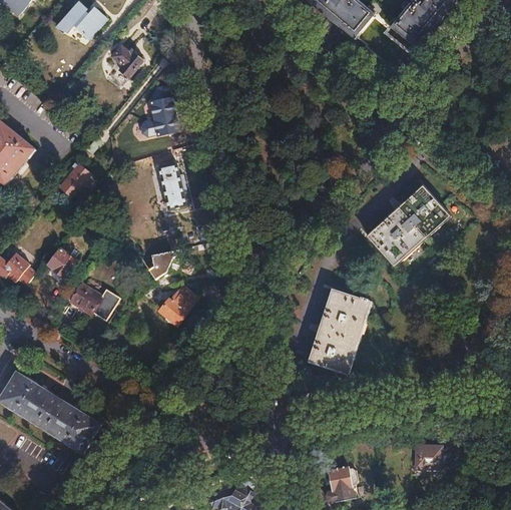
[(0,2),(15,16),(29,0),(0,0),(0,2)]
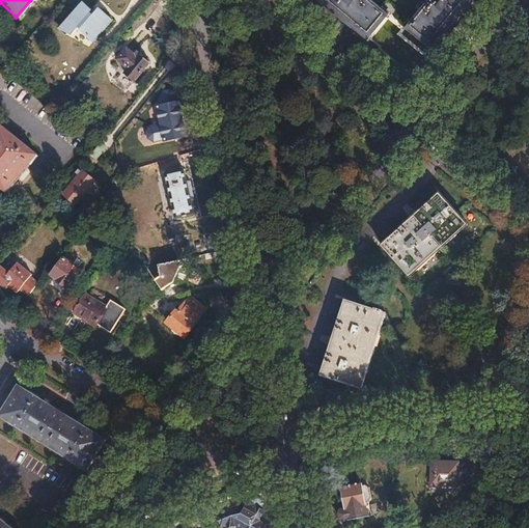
[(80,0),(59,24),(68,31),(75,24),(91,38),(111,17),(98,5),(93,10),(85,2),(83,3),(80,0)]
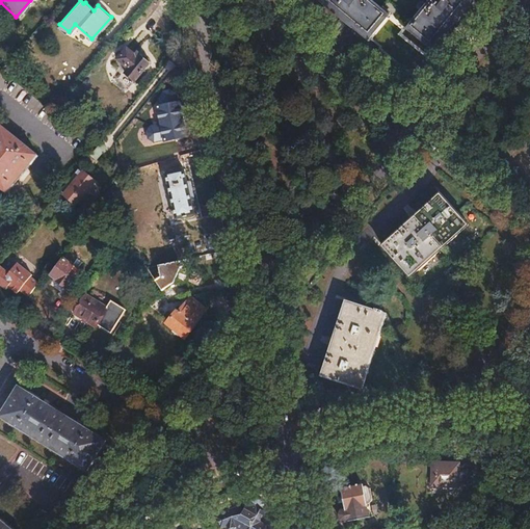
[(324,0),(352,23),(350,25),(367,38),(388,12),(372,0),(324,0)]
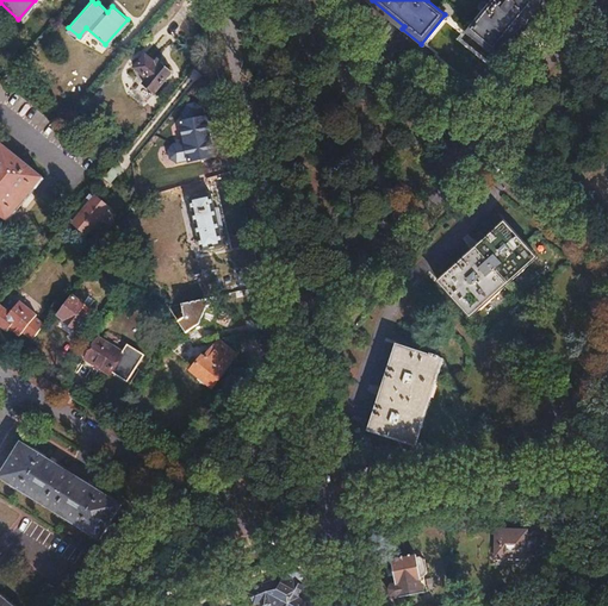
[(488,0),(464,30),(494,55),(509,36),(507,33),(534,0),(488,0)]
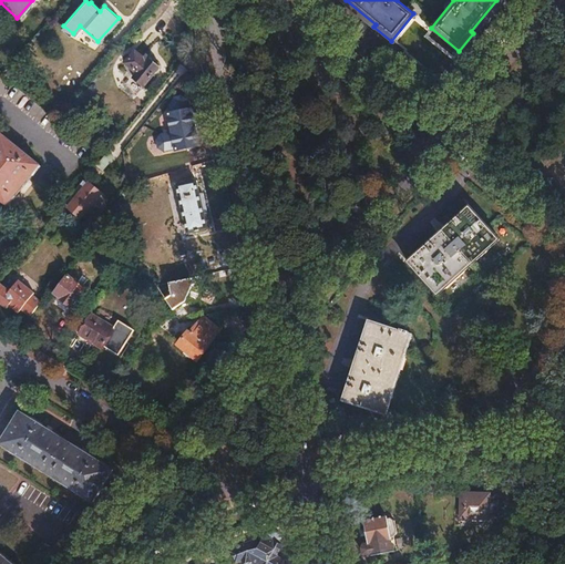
[(133,48),(124,60),(136,70),(132,75),(142,83),(153,70),(155,70),(156,69),(157,67),(158,64),(157,62),(157,61),(156,59),(154,59),(152,58),(149,55),(146,58),(133,48)]
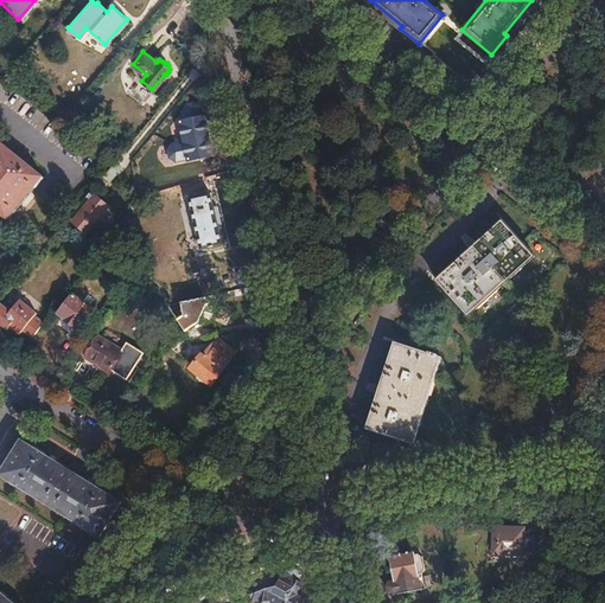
[(0,74),(1,75),(13,62),(6,55),(0,61),(0,74)]
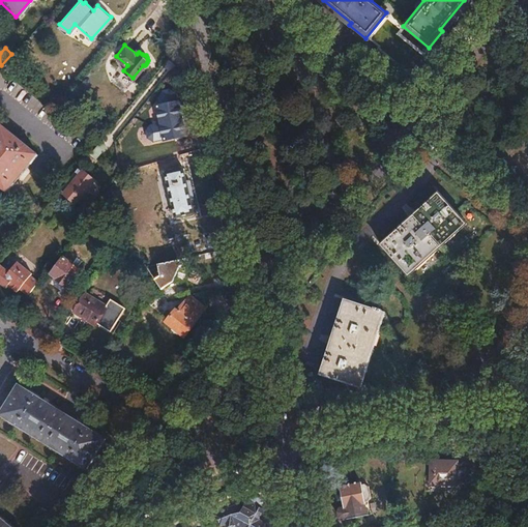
[(185,133),(177,96),(151,101),(155,120),(148,121),(144,128),(145,135),(151,138),(160,136),(160,139),(185,133)]
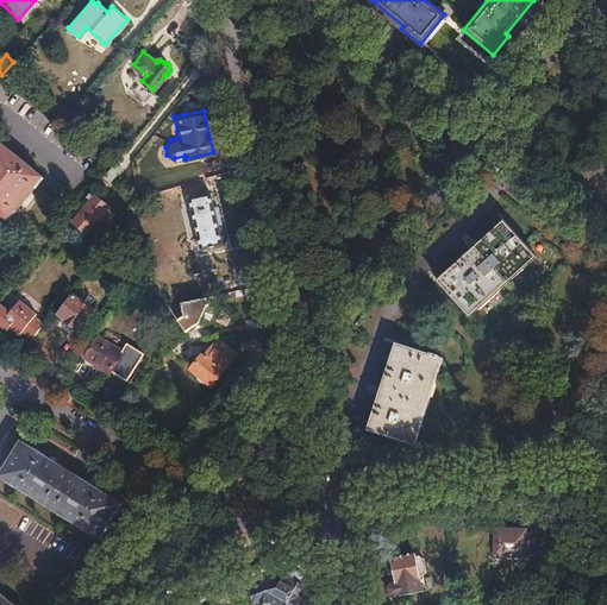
[(0,212),(7,218),(42,176),(0,142),(0,212)]
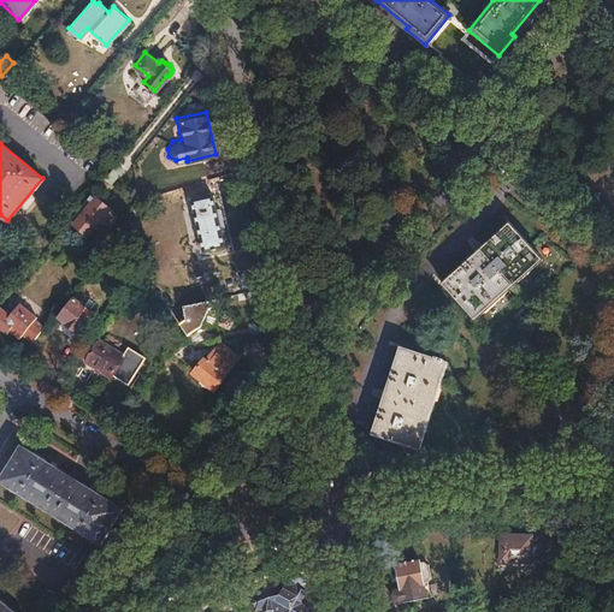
[(89,192),(68,218),(84,231),(106,206),(89,192)]
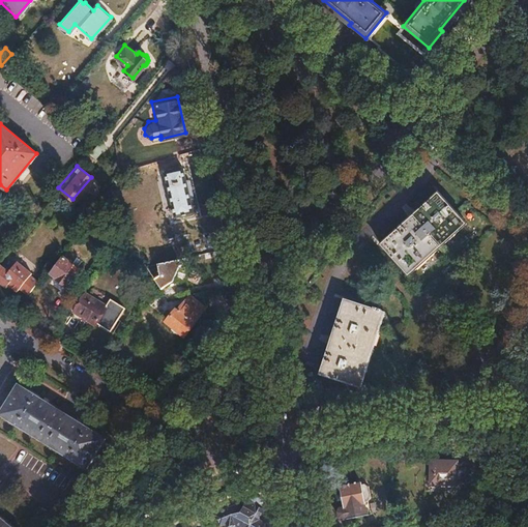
[(181,167),(163,171),(174,216),(193,212),(189,200),(193,199),(188,179),(184,180),(181,167)]
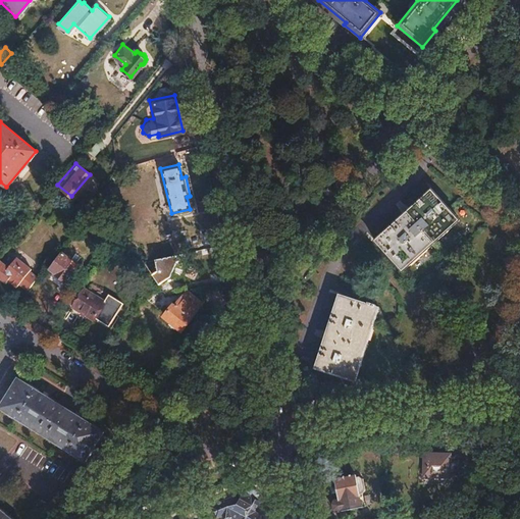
[(430,188),(373,239),(401,269),(458,218),(430,188)]
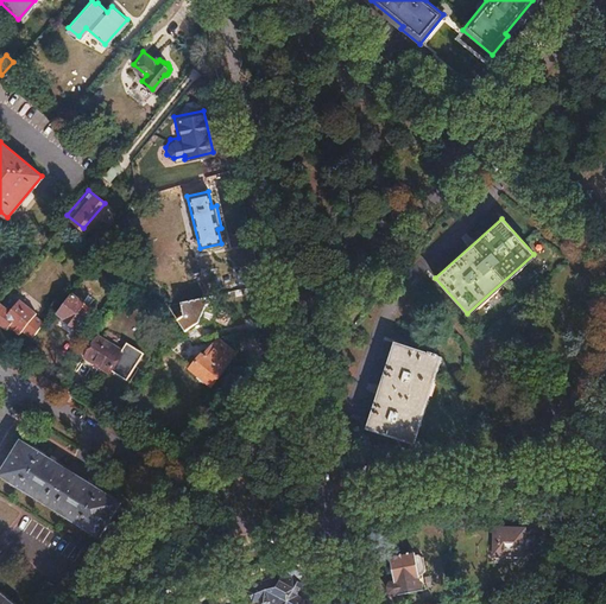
[(73,292),(56,310),(65,317),(64,318),(74,325),(90,306),(73,292)]
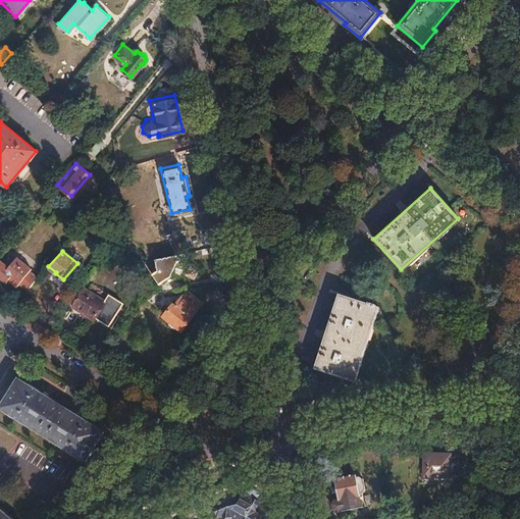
[(156,269),(151,273),(153,275),(158,283),(170,275),(175,260),(174,254),(153,258),(156,269)]
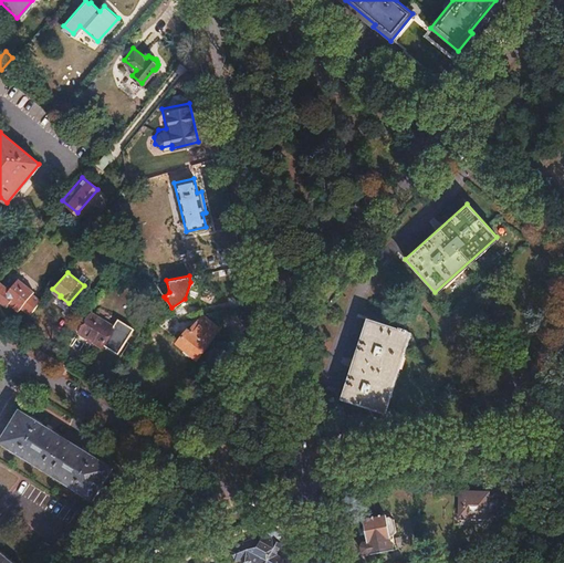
[(0,303),(4,306),(7,303),(16,311),(19,308),(28,314),(39,300),(30,293),(31,291),(16,279),(8,288),(0,282),(0,303)]
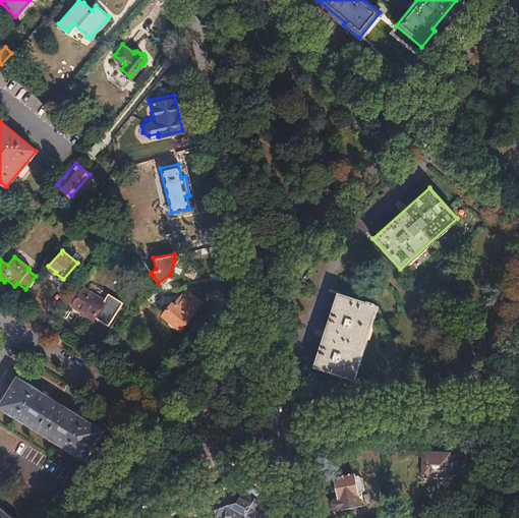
[(78,283),(69,297),(74,300),(71,305),(92,318),(104,299),(78,283)]
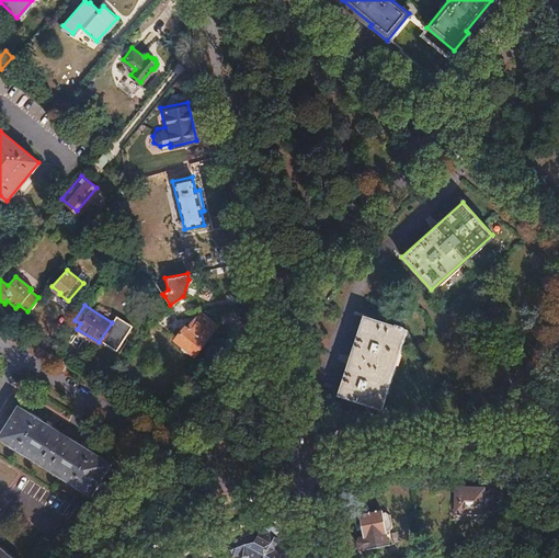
[(185,325),(174,338),(193,353),(204,340),(203,340),(209,332),(208,331),(214,325),(202,315),(196,321),(193,319),(186,327),(185,325)]
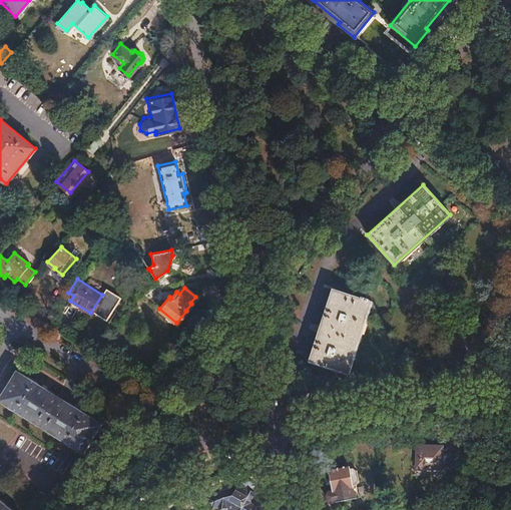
[(333,289),(309,359),(347,373),(371,302),(333,289)]
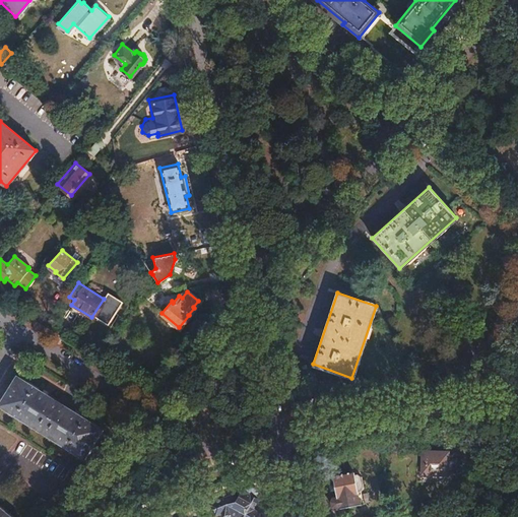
[(16,375),(0,400),(0,404),(83,457),(102,428),(79,414),(31,384),(16,375)]
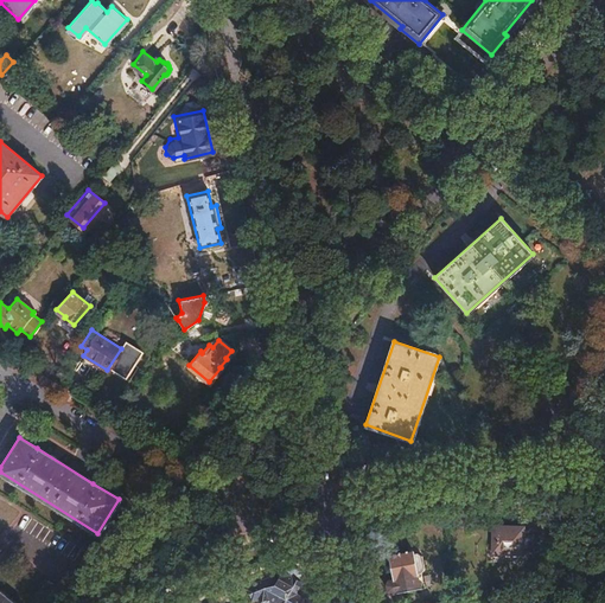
[(522,525),(490,524),(490,552),(521,552),(522,525)]
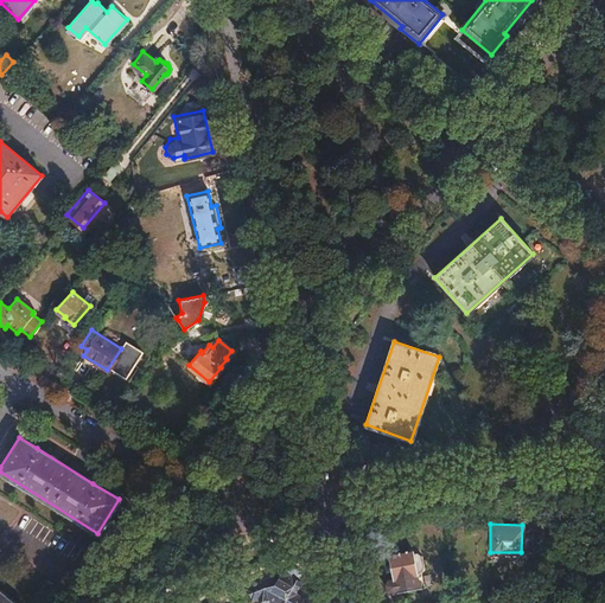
[(390,594),(395,592),(420,588),(416,571),(420,570),(424,566),(421,555),(416,551),(413,552),(413,550),(387,553),(393,578),(388,579),(386,584),(387,590),(390,594)]
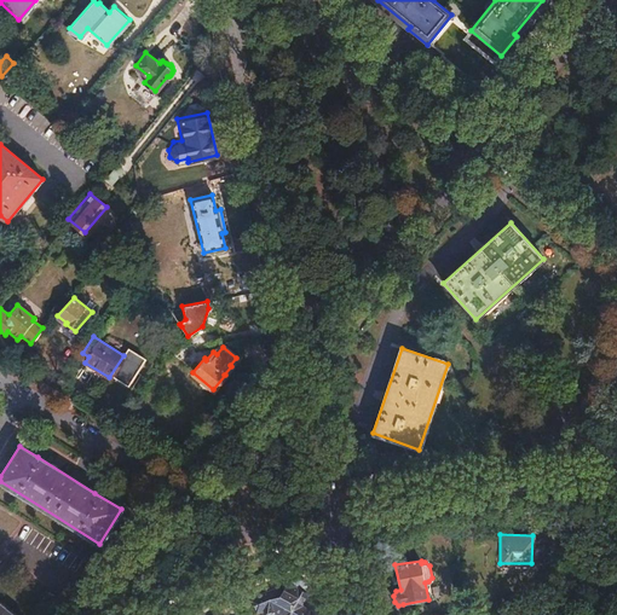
[(277,587),(248,598),(253,610),(260,608),(265,610),(263,614),(278,614),(280,613),(283,614),(305,614),(309,610),(299,605),(306,593),(304,591),(305,590),(304,582),(298,579),(289,581),(288,584),(287,582),(282,589),(277,587)]
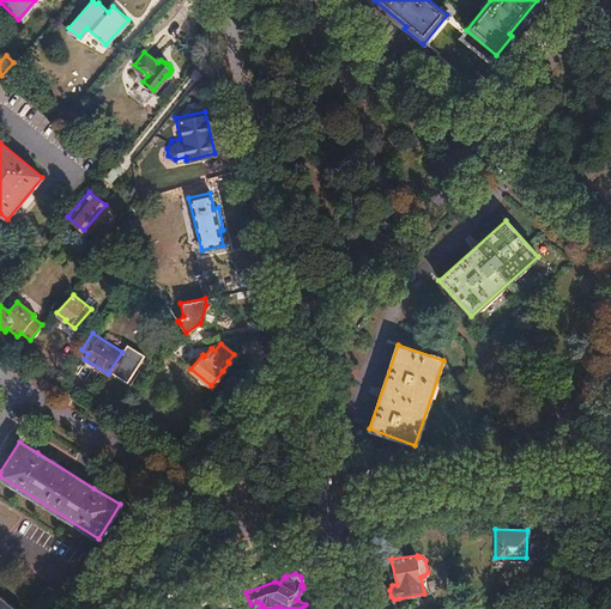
[(48,585),(40,595),(49,602),(56,594),(48,585)]
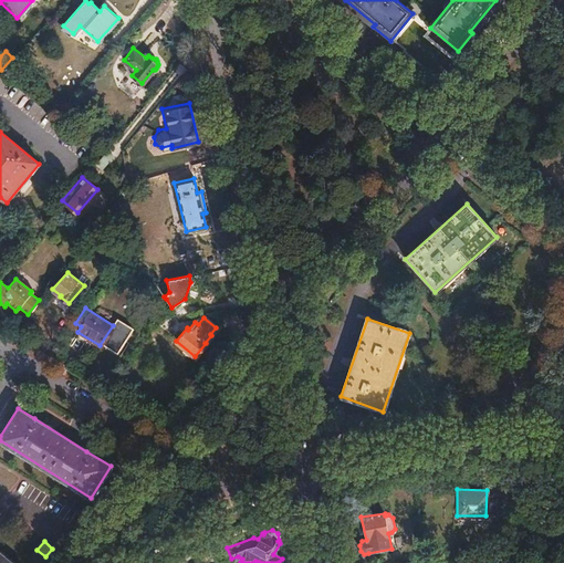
[(14,562),(0,551),(0,562),(14,562)]
